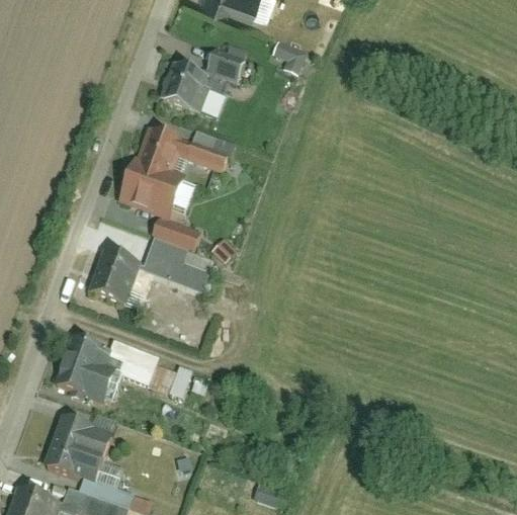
[(208,0),(251,15),(256,0),(208,0)]
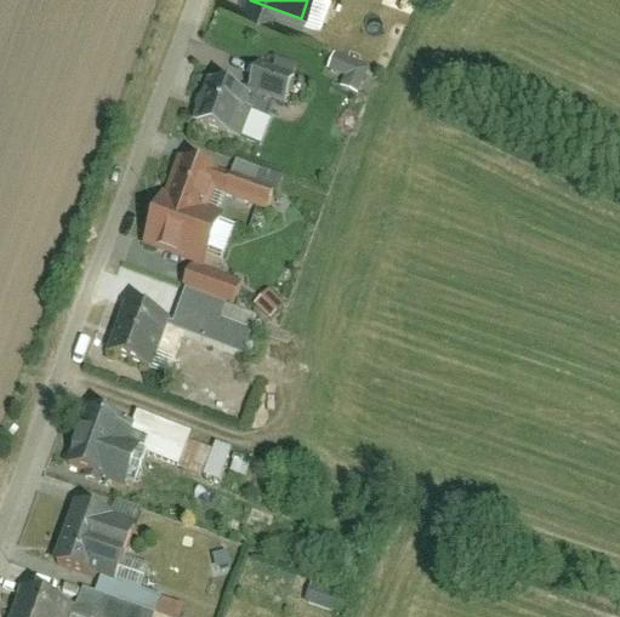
[(370,63),(336,50),(329,68),(339,72),(334,84),(358,93),(370,63)]
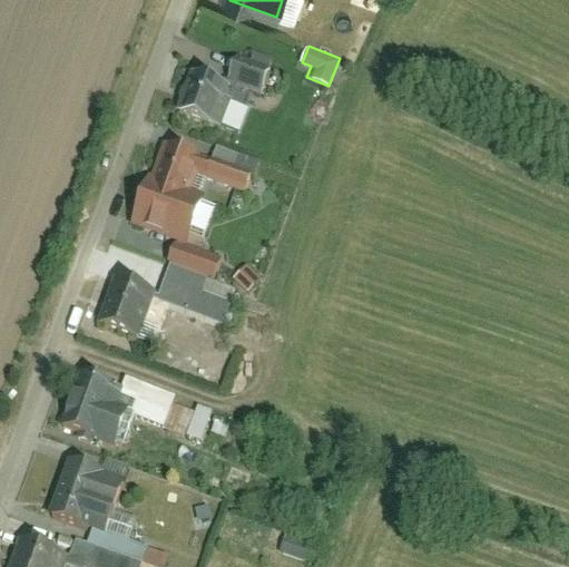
[(270,68),(238,55),(228,79),(261,91),(270,68)]
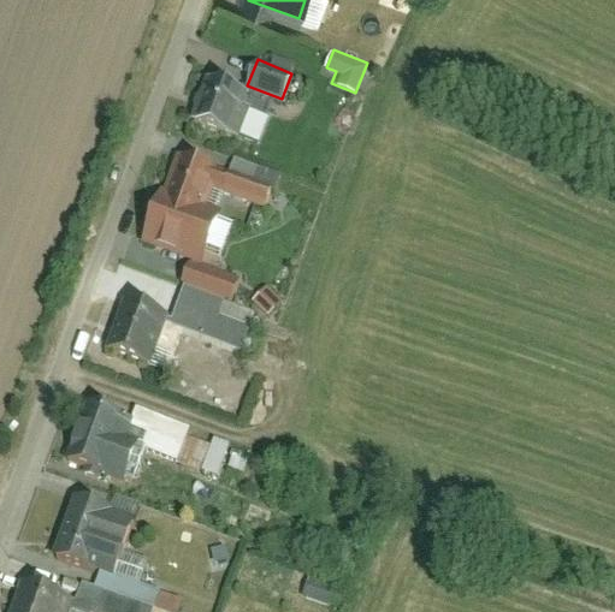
[(246,90),(207,75),(190,118),(237,136),(249,106),(241,102),(246,90)]
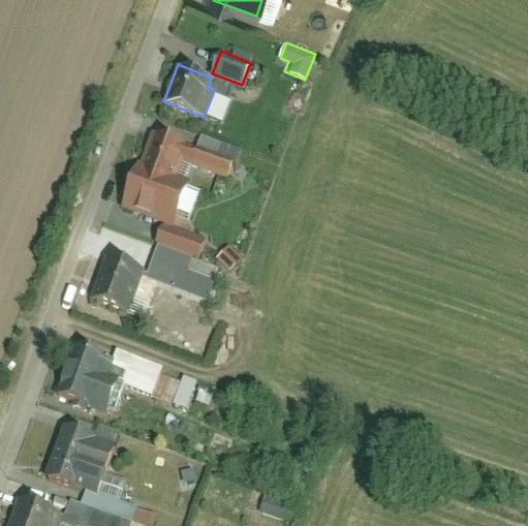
[(233,162),(151,133),(137,168),(135,167),(121,205),(168,222),(183,185),(172,181),(179,161),(226,178),(233,162)]
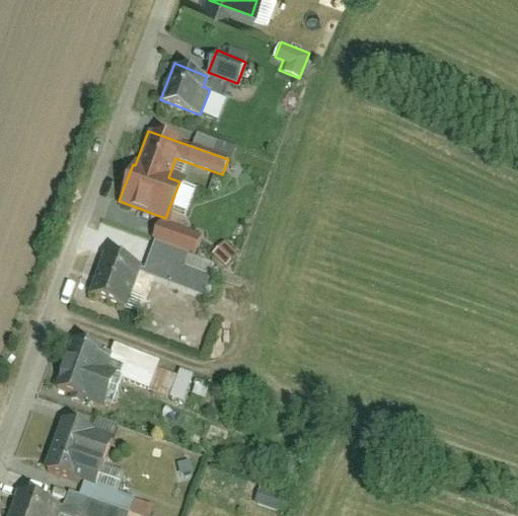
[(203,236),(159,220),(152,238),(192,252),(196,253),(203,236)]
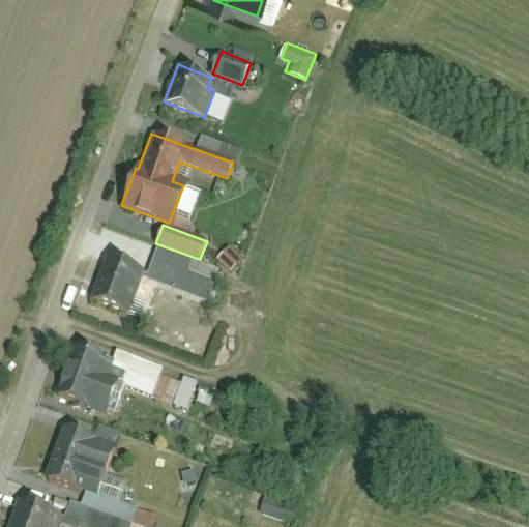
[(144,275),(206,298),(213,279),(192,270),(196,258),(155,243),(144,275)]
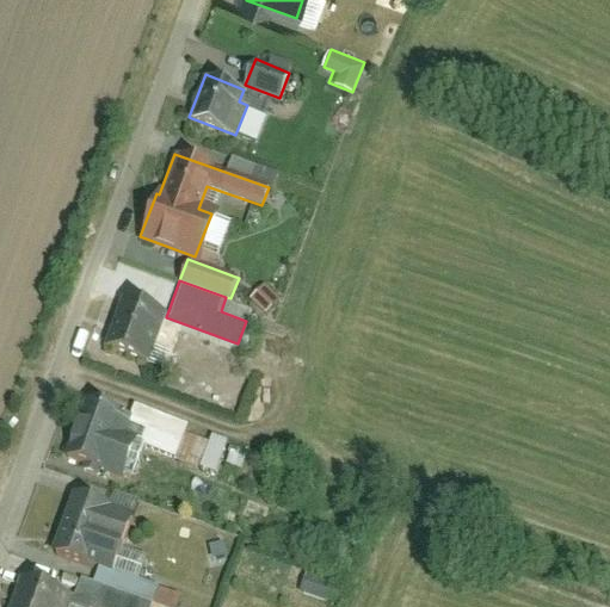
[(265,283),(251,295),(266,313),(281,301),(265,283)]
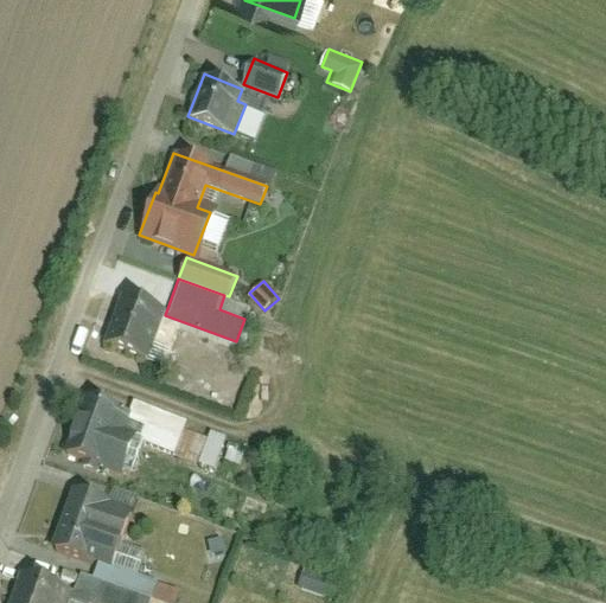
[(163,310),(122,296),(106,342),(146,357),(163,310)]
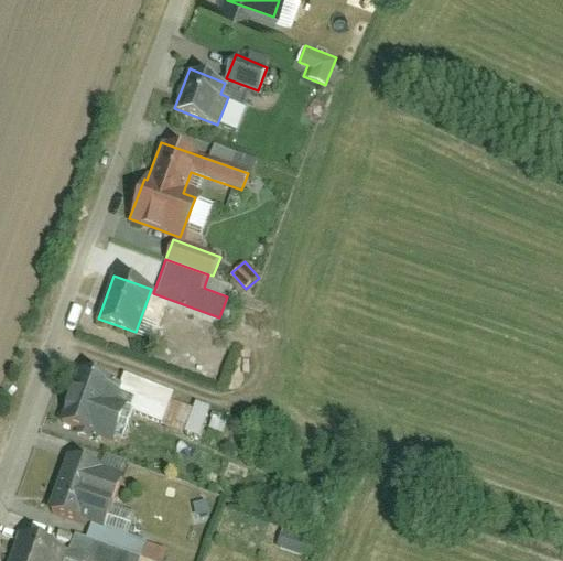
[(119,383),(79,368),(60,422),(111,442),(126,406),(112,401),(119,383)]
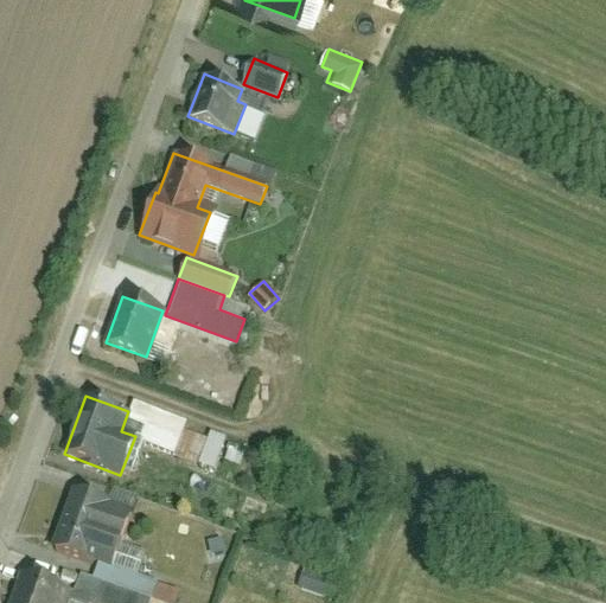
[(185,429),(186,423),(132,403),(128,411),(121,431),(135,436),(176,451),(185,429)]
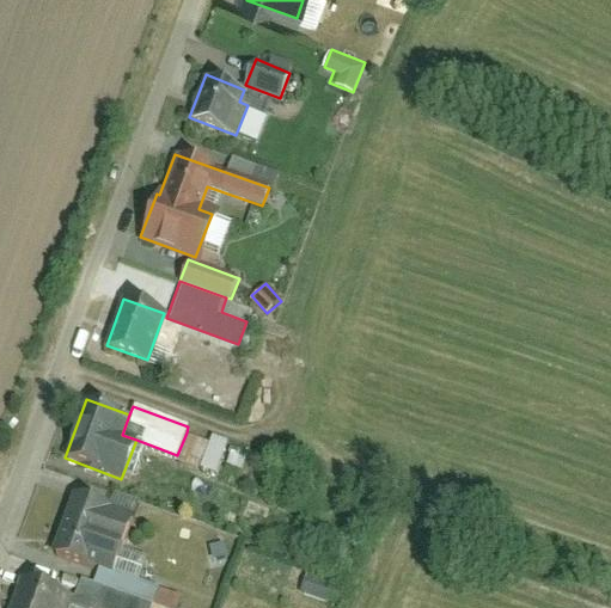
[(177,456),(200,465),(209,441),(187,433),(177,455),(177,456)]
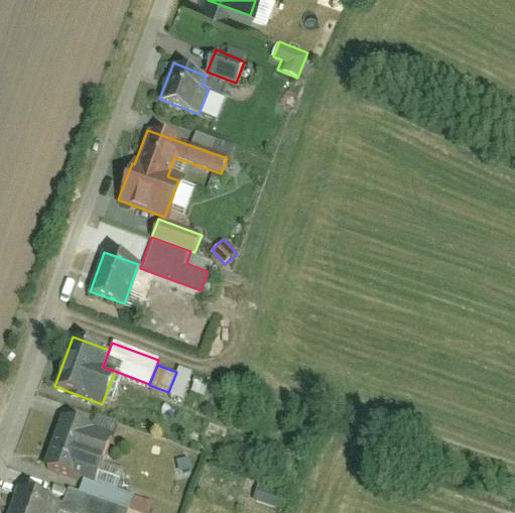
[(182,397),(191,371),(178,366),(176,372),(168,392),(182,397)]
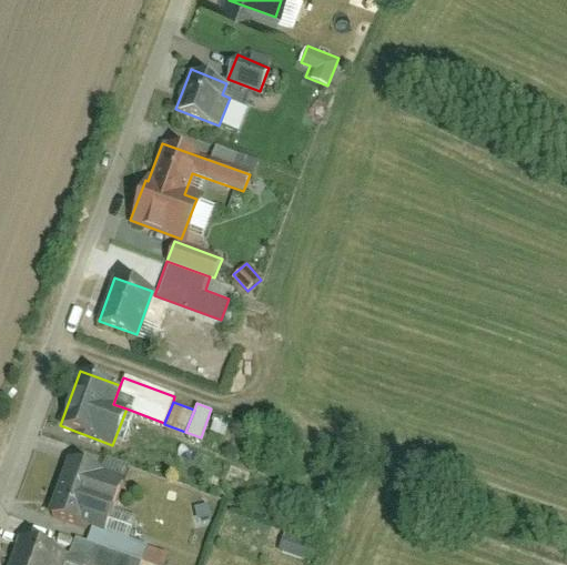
[(124,477),(67,455),(47,508),(92,526),(104,531),(124,477)]
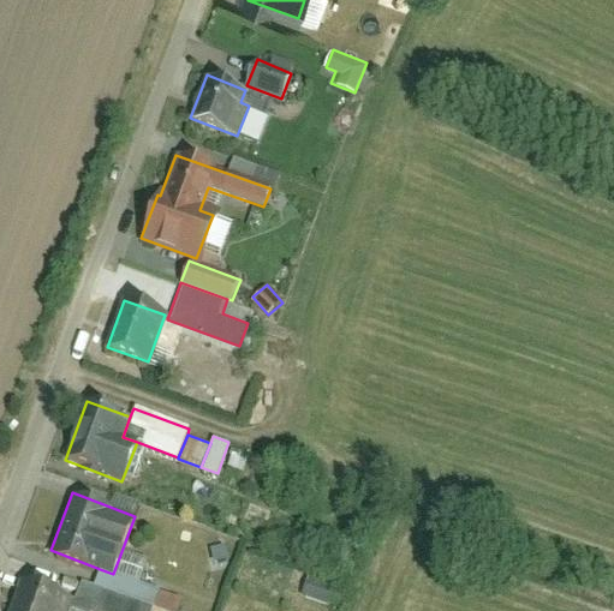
[(94,582),(153,604),(158,591),(113,574),(100,569),(94,582)]
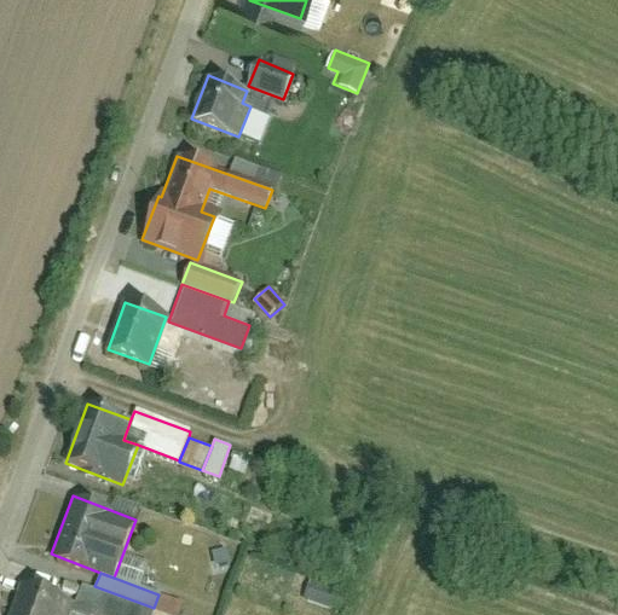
[(301,597),(329,604),(335,584),(307,575),(301,597)]
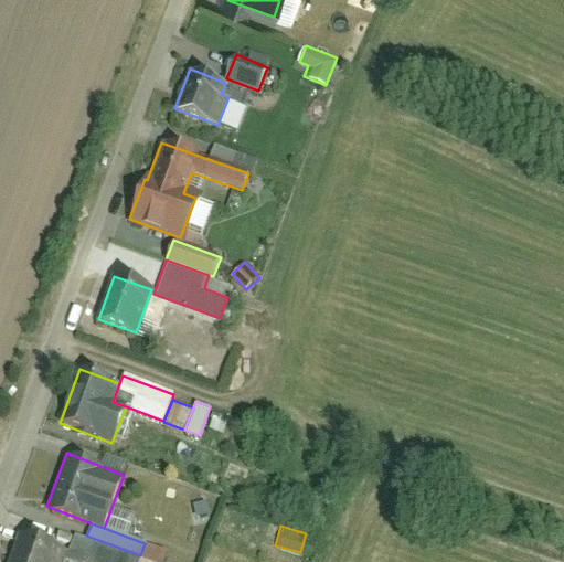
[(74,531),(65,553),(88,561),(137,561),(140,555),(86,536),(74,531)]
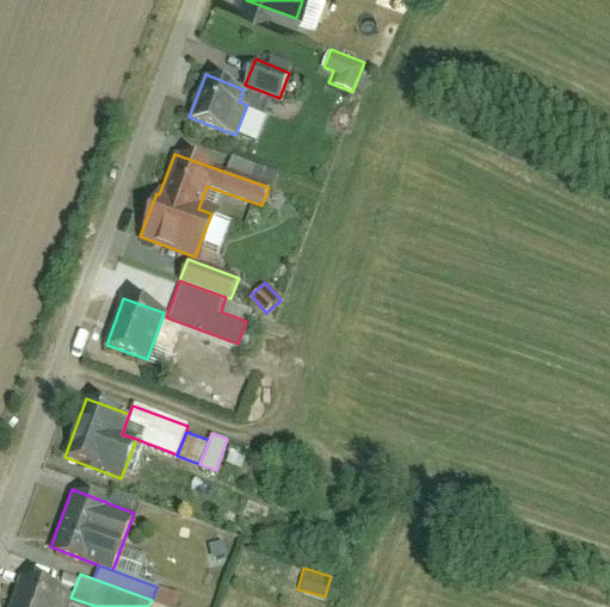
[(23,576),(10,606),(65,606),(71,594),(23,576)]
